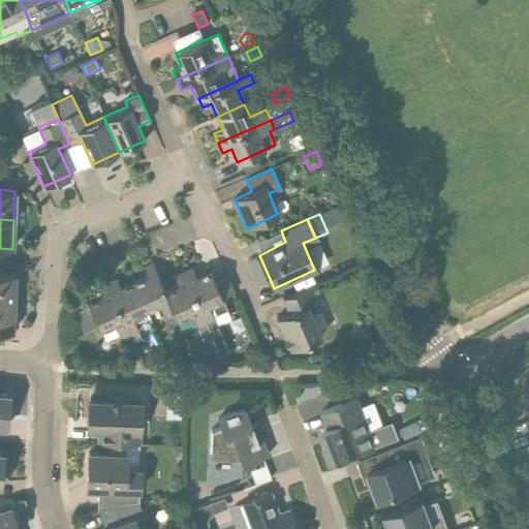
[(146,310),(159,304),(166,319),(175,315),(164,291),(165,290),(153,263),(143,268),(147,276),(133,282),(146,310)]
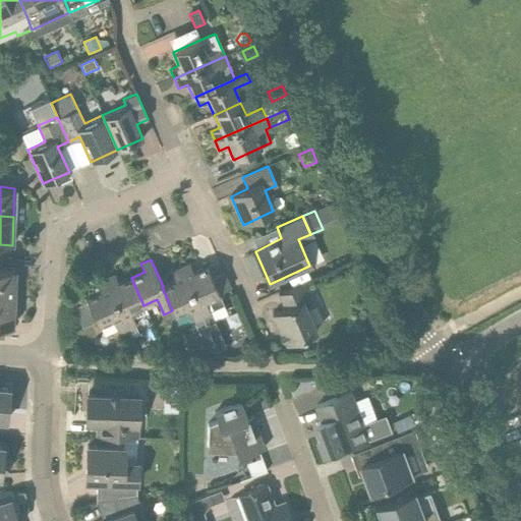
[(190,265),(180,269),(209,332),(217,351),(226,347),(210,311),(224,305),(219,293),(230,288),(223,274),(212,278),(207,267),(193,273),(190,265)]
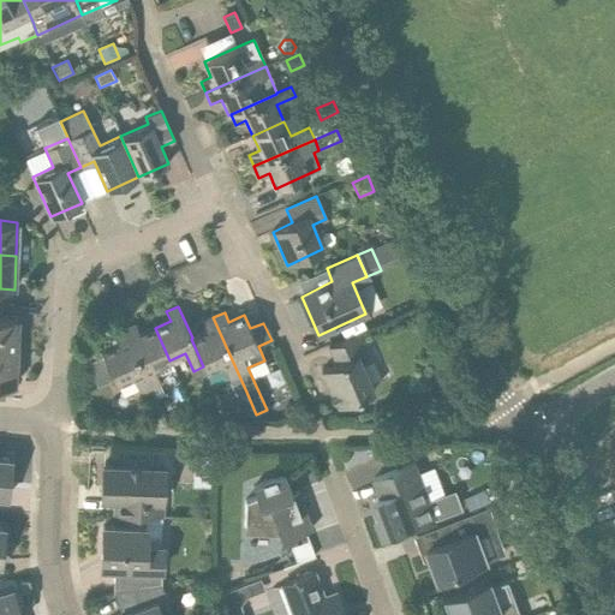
[(0,350),(16,351),(17,317),(0,316),(0,350)]
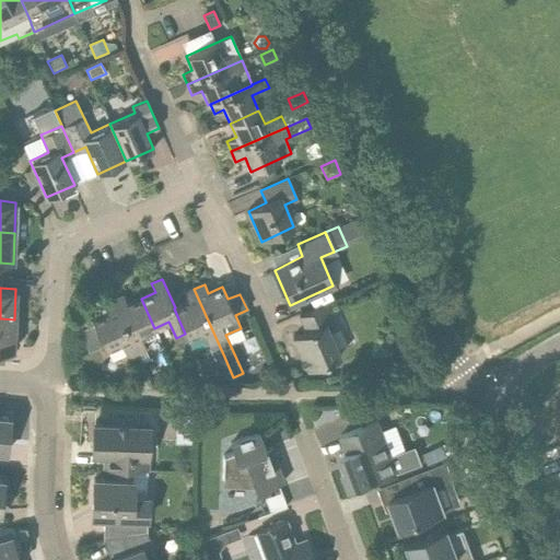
[(174,308),(185,334),(187,333),(189,338),(201,333),(214,361),(224,357),(194,289),(184,293),(188,302),(175,307),(174,308)]
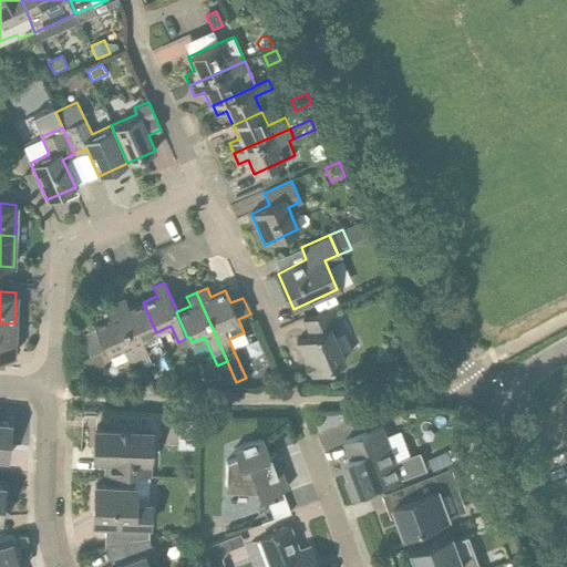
[(114,305),(138,359),(148,354),(145,347),(161,341),(156,332),(143,302),(129,309),(125,300),(114,305)]
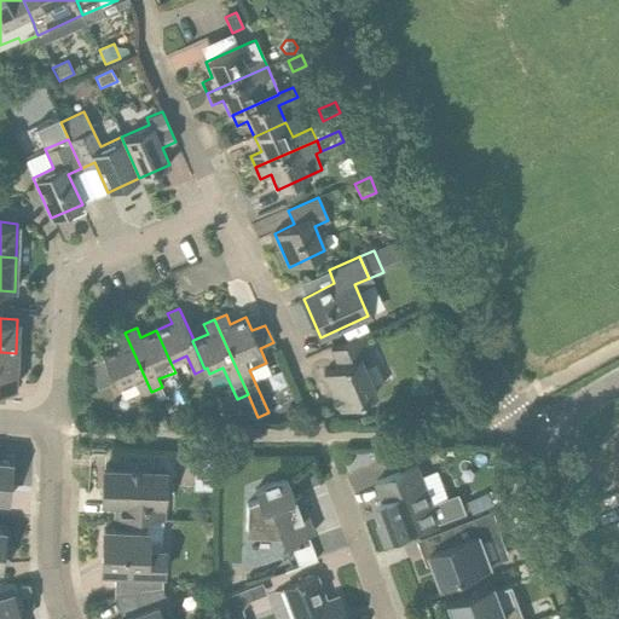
[(151,392),(125,333),(114,337),(119,347),(103,354),(104,357),(87,364),(96,383),(111,375),(117,387),(133,380),(142,397),(151,392)]
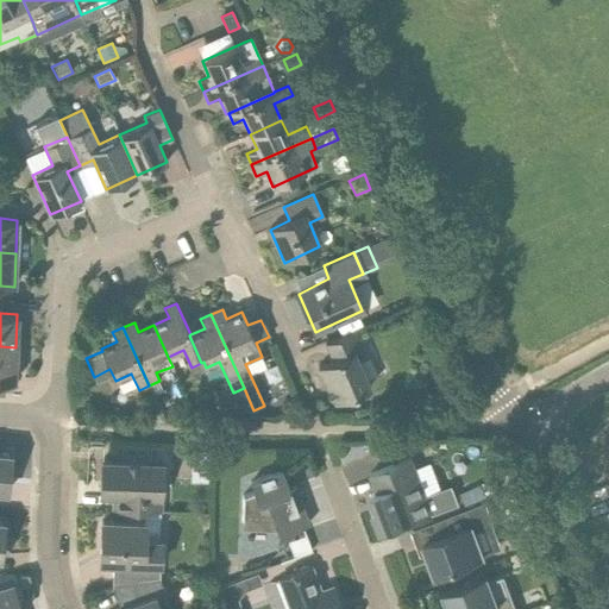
[(334,403),(370,388),(353,351),(359,349),(352,332),(325,344),(333,360),(318,366),(334,403)]
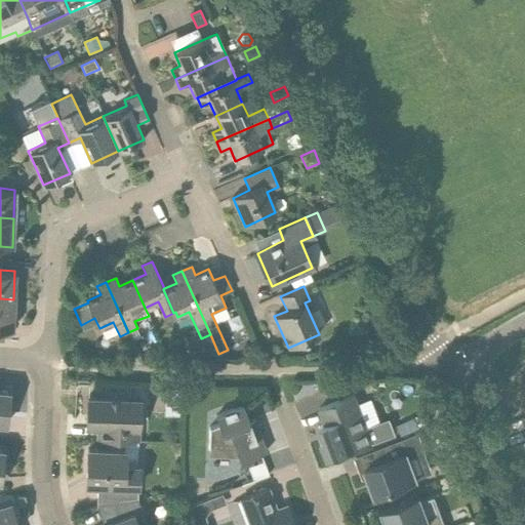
[(13,299),(0,298),(0,327),(11,328),(13,299)]
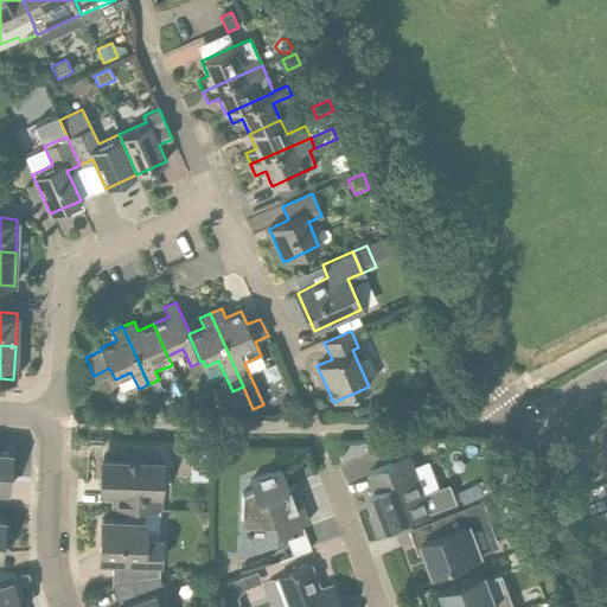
[(285,401),(281,404),(281,409),(287,411),(292,408),(291,402),(285,401)]
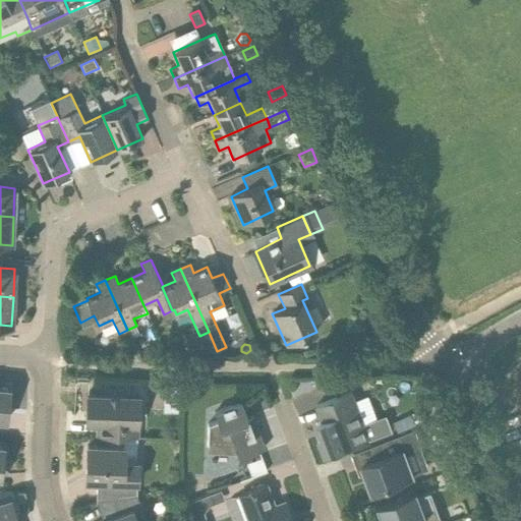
[(178,397),(179,384),(166,384),(166,397),(178,397)]
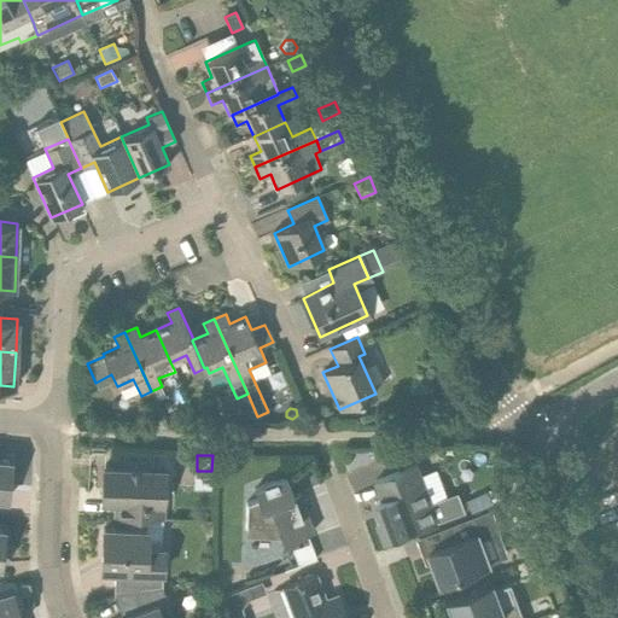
[(10,461),(0,460),(0,500),(7,501),(10,461)]
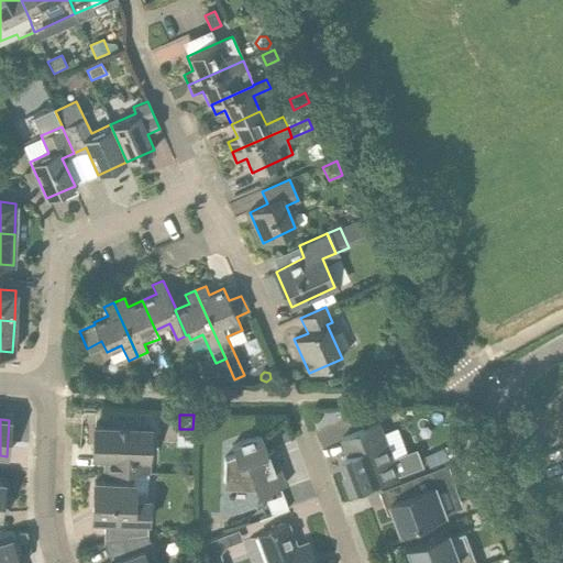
[(381,423),(341,438),(349,455),(344,457),(349,470),(343,472),(352,492),(399,474),(381,423)]
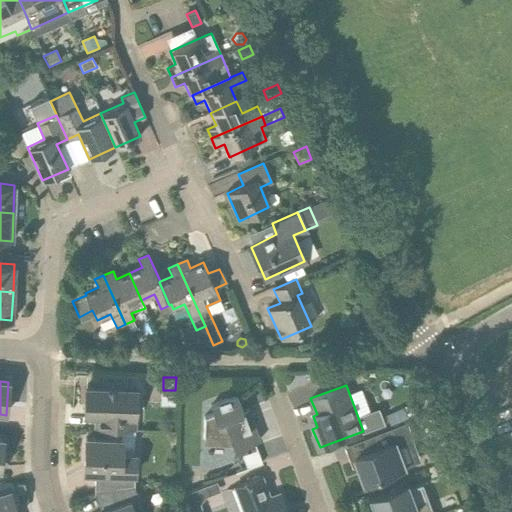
[(96,417),(95,429),(136,430),(136,405),(136,390),(123,390),(85,388),(83,416),(96,417)]
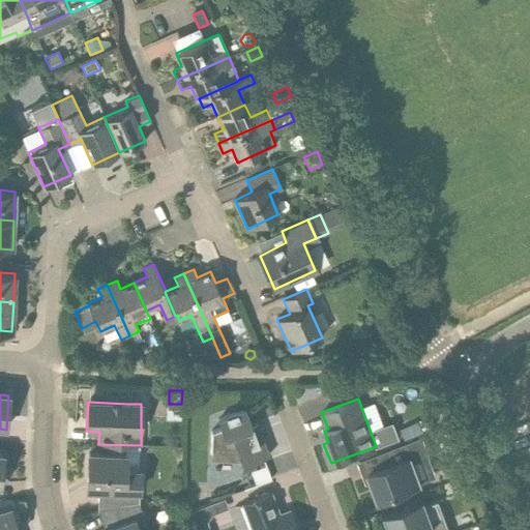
[(245,410),(217,420),(219,428),(213,431),(212,457),(241,458),(244,465),(269,455),(260,433),(255,435),(245,410)]
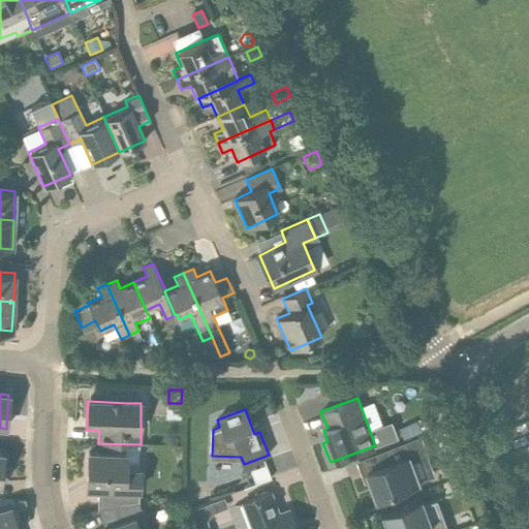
[(431,416),(417,422),(422,431),(434,426),(431,416)]
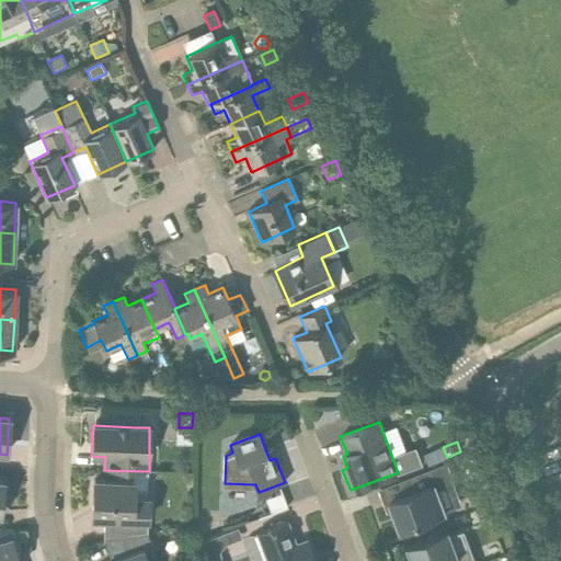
[(447,460),(443,447),(419,456),(423,469),(447,460)]
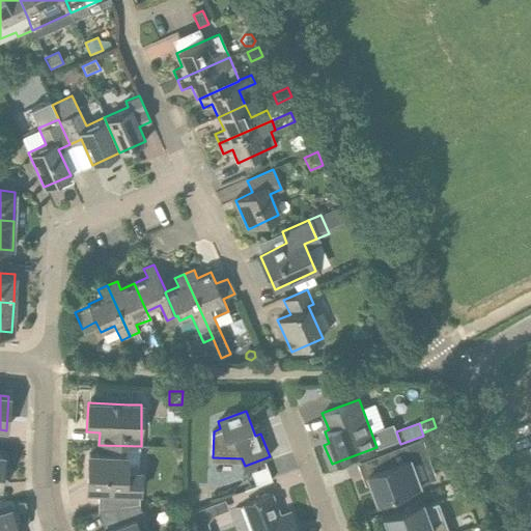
[(382,469),(369,474),(380,500),(422,483),(413,460),(429,454),(423,437),(376,455),(382,469)]
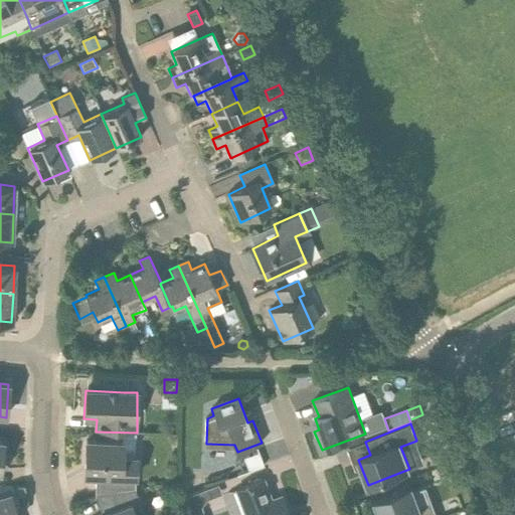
[(135,490),(135,489),(137,456),(124,456),(125,442),(86,441),(84,475),(96,476),(96,497),(97,496),(135,490)]
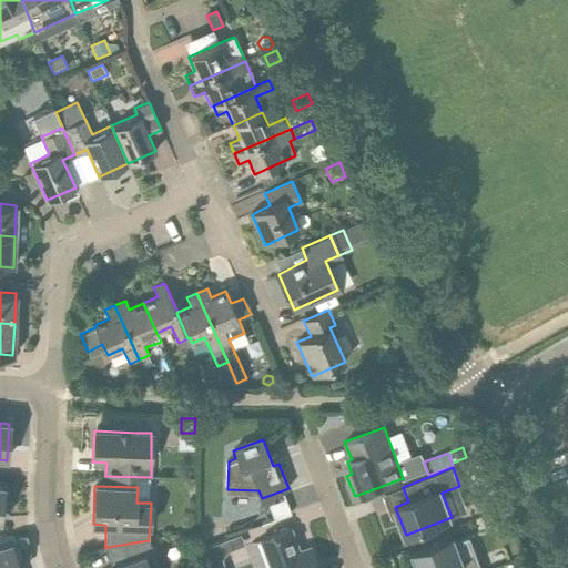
[(269,506),(274,520),(291,515),(285,499),(269,506)]
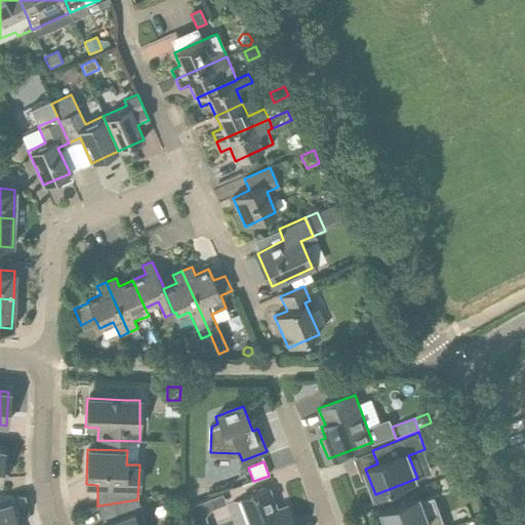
[(278,515),(268,488),(252,494),(252,496),(241,500),(249,524),(293,524),(288,511),(278,515)]
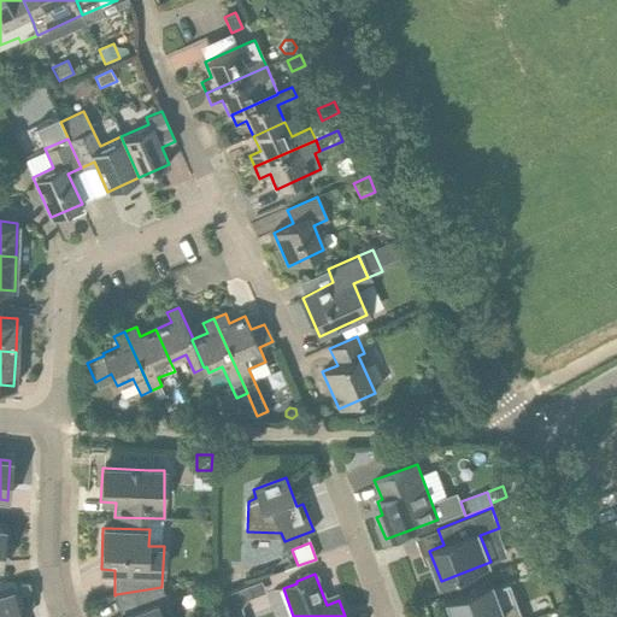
[(495,583),(447,600),(453,616),(523,616),(511,583),(497,588),(495,583)]
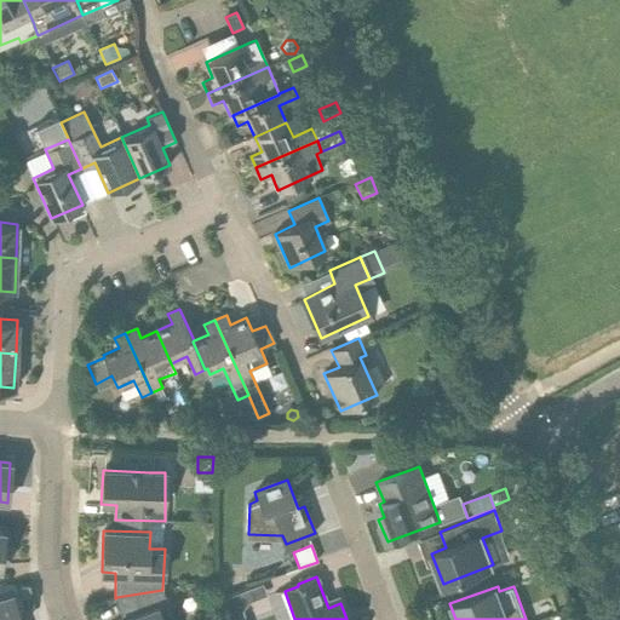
[(162,590),(116,597),(125,618),(119,619),(168,619),(173,619),(162,590)]
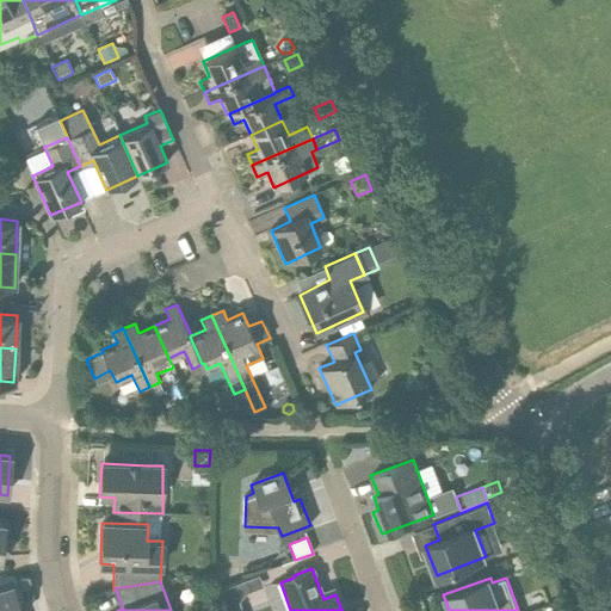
[(241,610),(239,603),(245,594),(240,582),(221,590),(228,610),(241,610)]
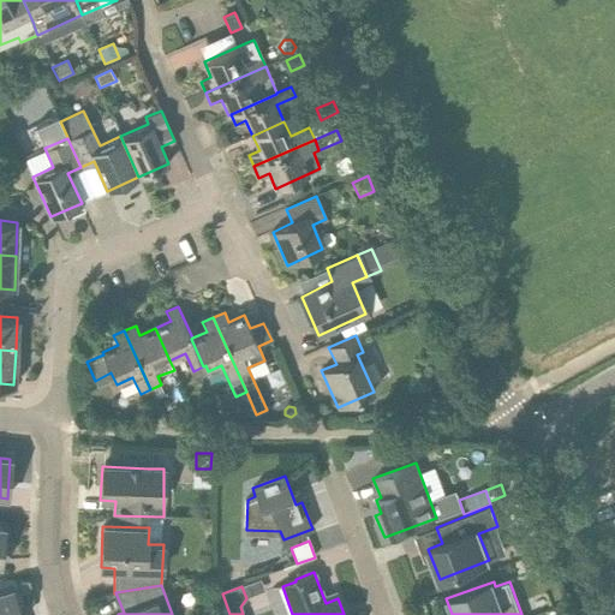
[(21,614),(11,589),(0,592),(0,614),(21,614)]
